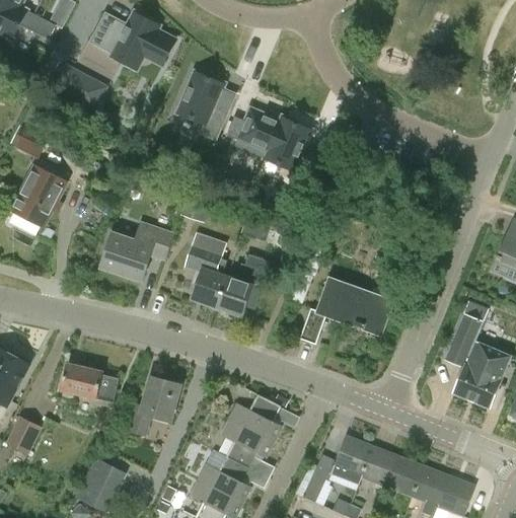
[(0,1),(19,11),(24,0),(0,0),(0,1)]
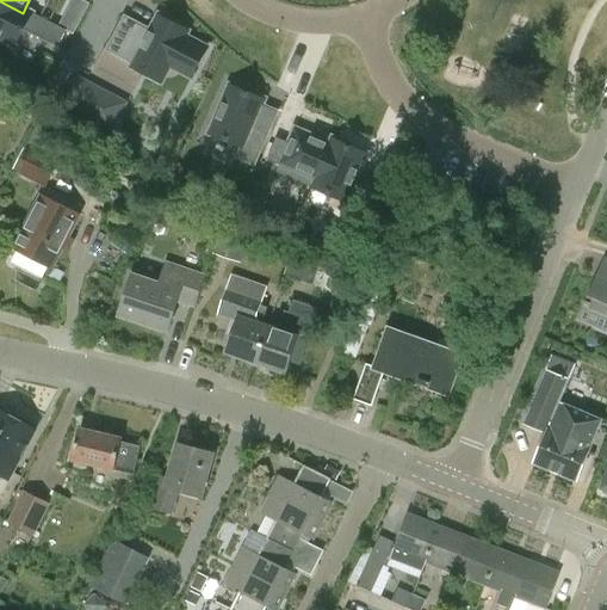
[(129,0),(104,49),(127,61),(125,63),(160,81),(168,66),(191,76),(209,42),(187,30),(190,25),(155,6),(153,11),(132,0),(129,0)]
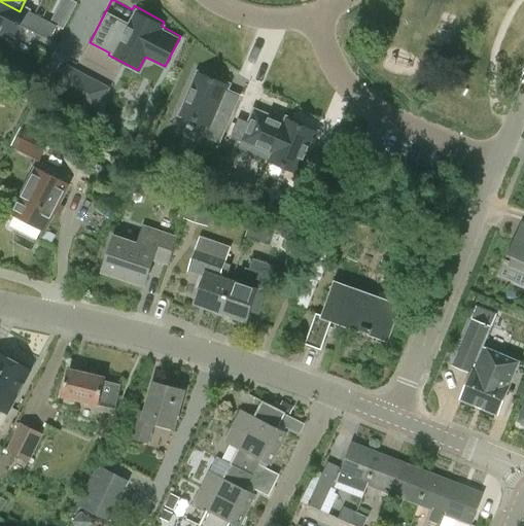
[(0,39),(11,45),(28,15),(20,11),(0,1),(0,39)]
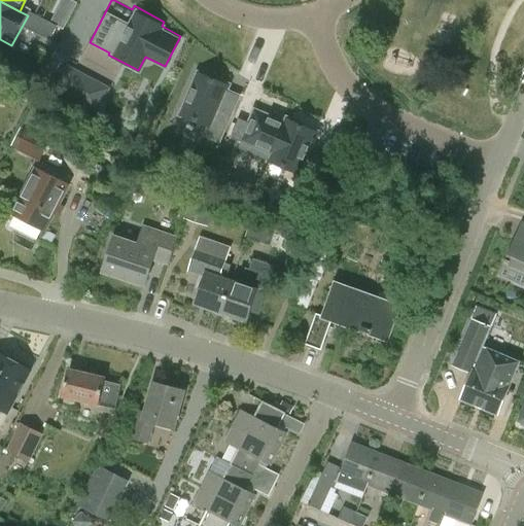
[(107,88),(64,65),(50,92),(93,114),(107,88)]
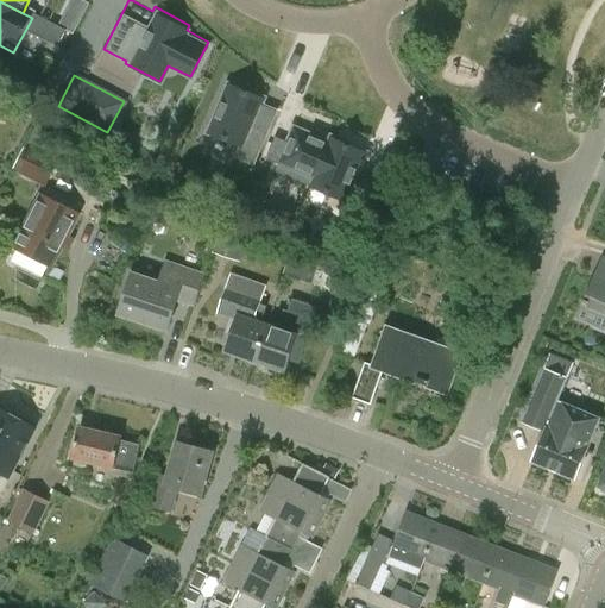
[(225,85),(205,132),(237,146),(232,157),(250,165),(273,111),(258,104),(259,99),(225,85)]
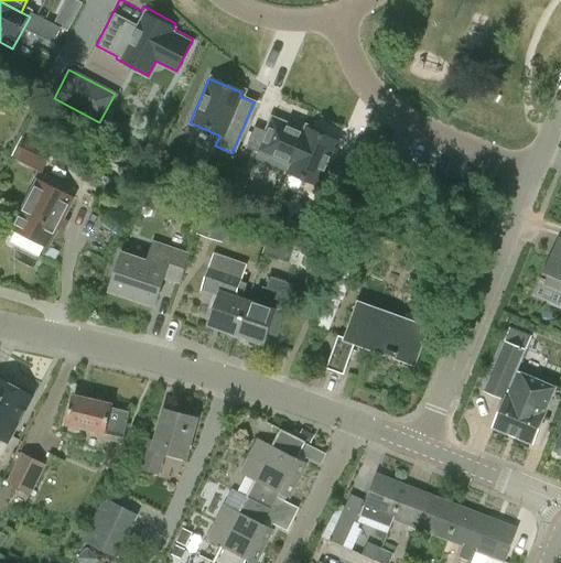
[(251,127),(244,148),(255,152),(252,159),(284,172),(301,132),(269,119),(263,132),(251,127)]
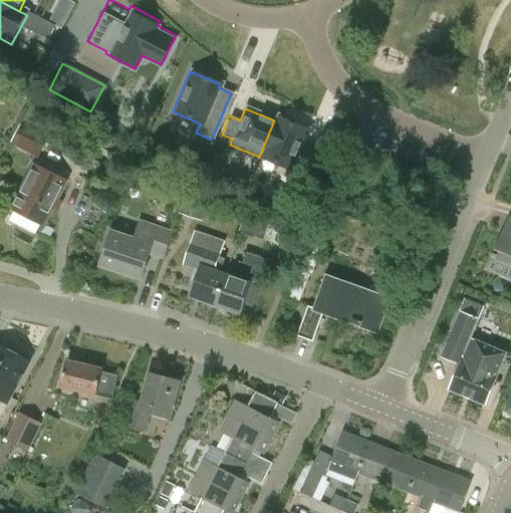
[(274,120),(259,157),(288,170),(305,129),(276,116),(274,120)]
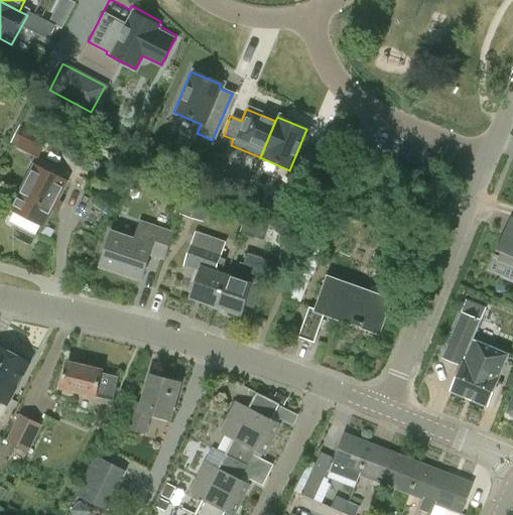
[(35,158),(46,136),(22,123),(10,146),(35,158)]
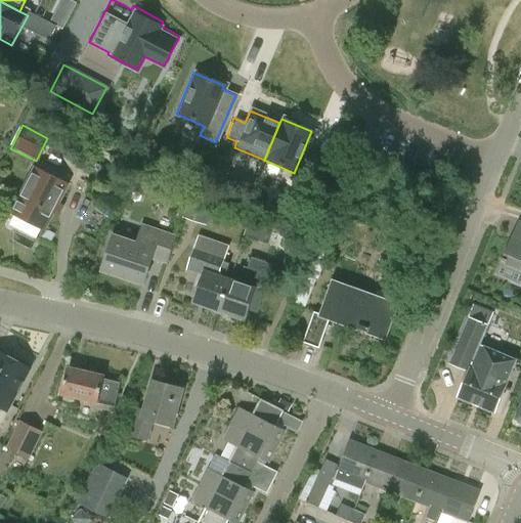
[(42,229),(64,184),(34,169),(10,213),(42,229)]
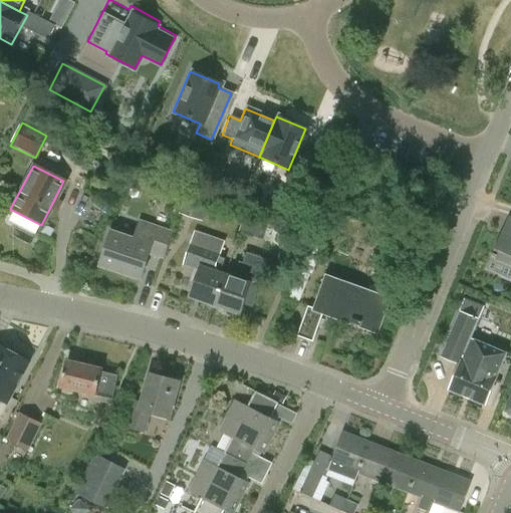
[(176,213),(200,220),(208,195),(184,188),(176,213)]
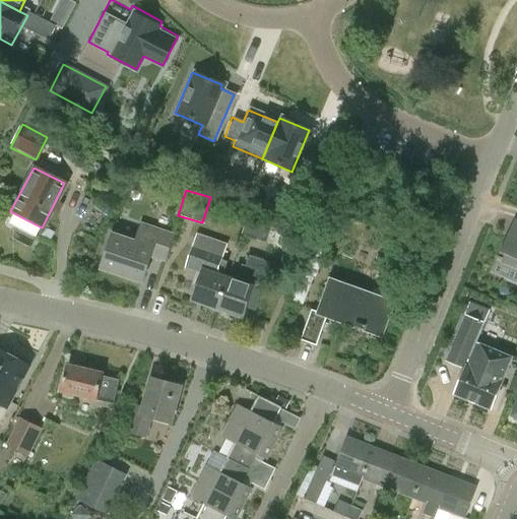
[(516,220),(512,218),(489,273),(516,284),(516,220)]
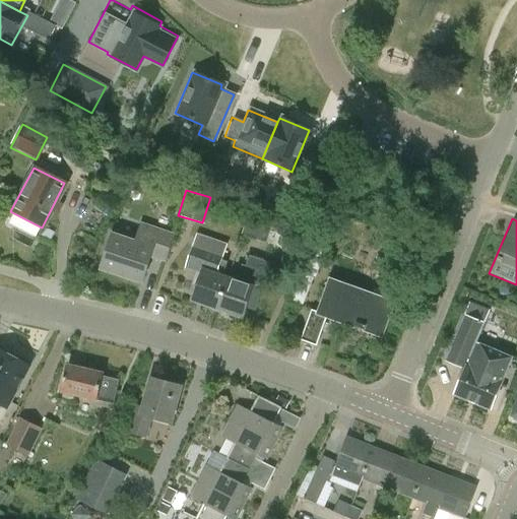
[(141,282),(149,256),(163,260),(171,235),(139,224),(134,241),(111,234),(100,269),(141,282)]
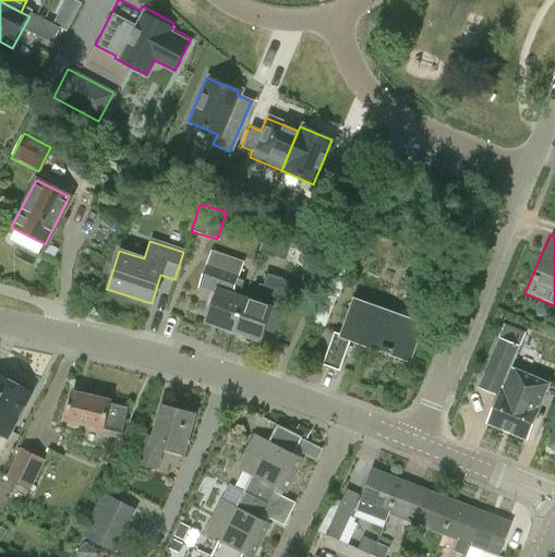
[(204,321),(230,330),(242,298),(230,293),(242,261),(210,249),(196,287),(209,291),(205,304),(209,305),(204,321)]
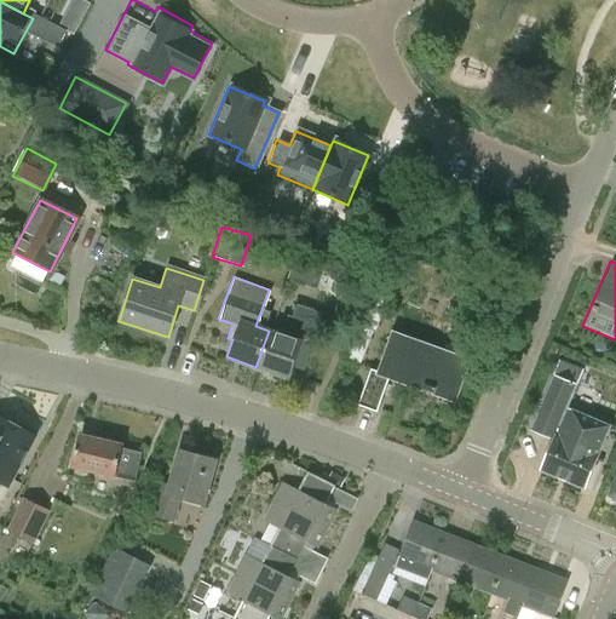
[(278,334),(269,331),(255,367),(287,378),(291,366),(300,368),(321,311),(295,303),(291,316),(286,315),(278,334)]
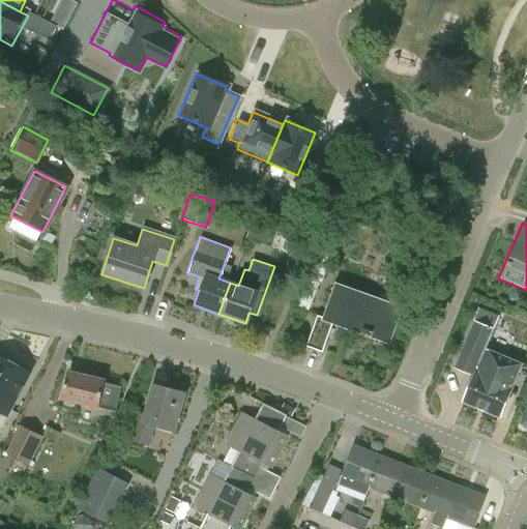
[(386,342),(399,307),(337,284),(323,317),(316,315),(305,344),(320,350),(331,321),(386,342)]
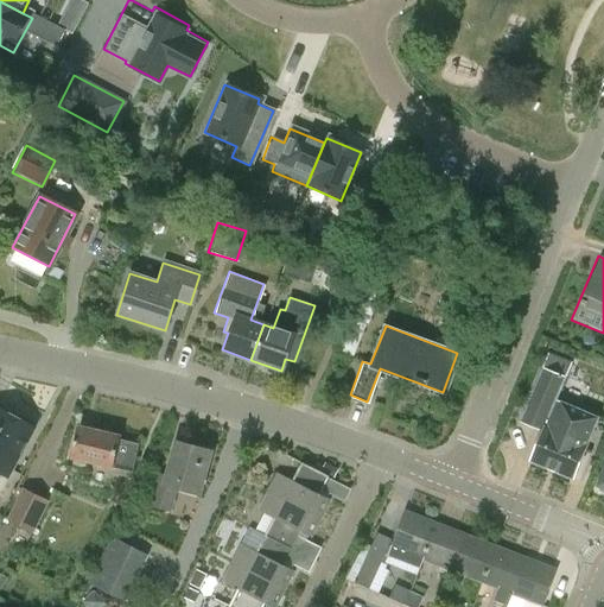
[(571,479),(597,418),(554,400),(564,375),(570,364),(547,354),(519,421),(542,431),(529,462),(571,479)]
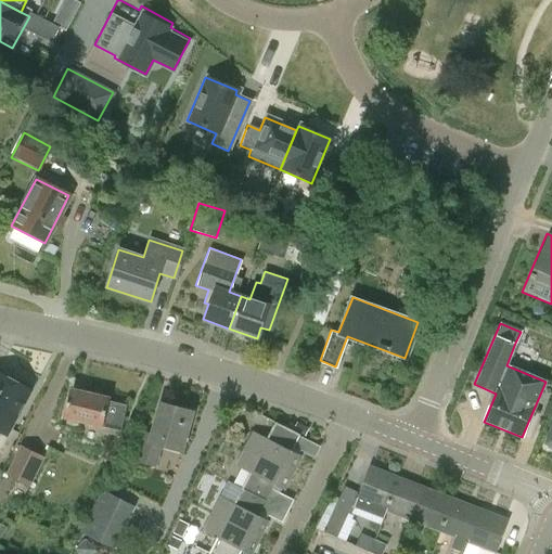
[(0,432),(4,434),(28,391),(0,375),(0,432)]
